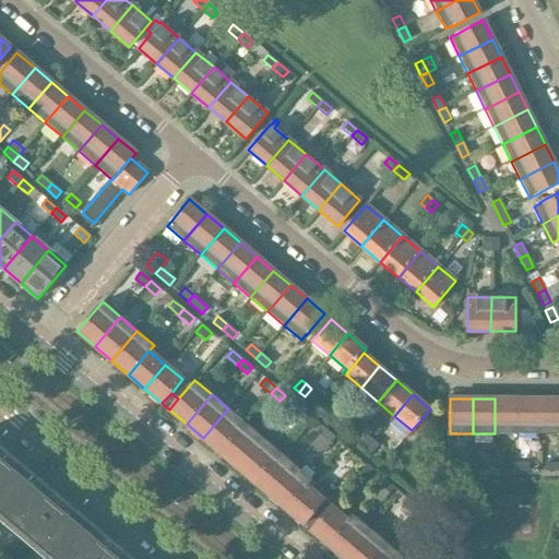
[(516,399),(495,399),(495,433),(516,433),(516,399)]
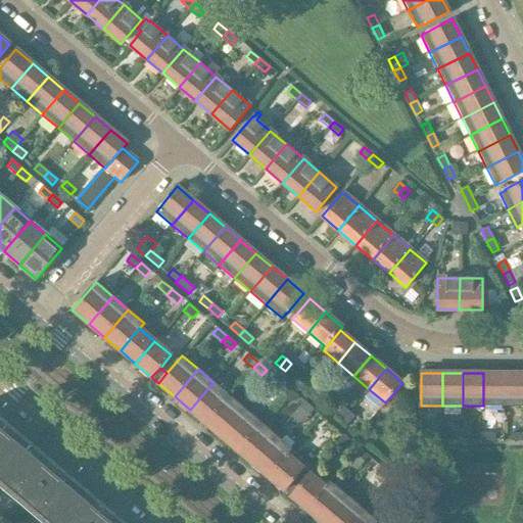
[(504,373),(483,373),(483,406),(504,407),(504,373)]
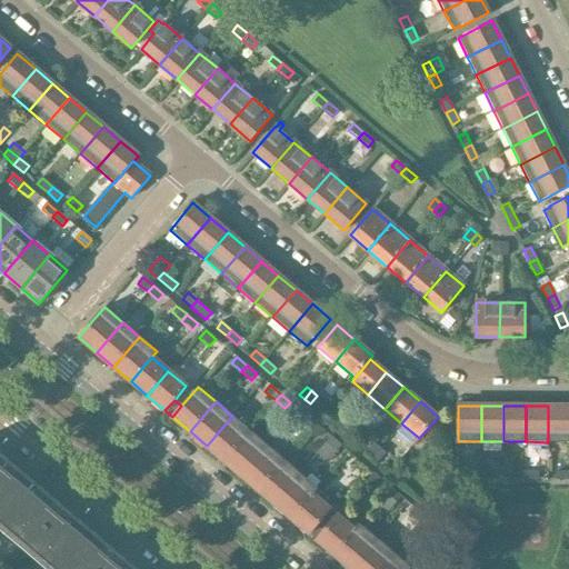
[(568,406),(548,406),(548,442),(568,441),(568,406)]
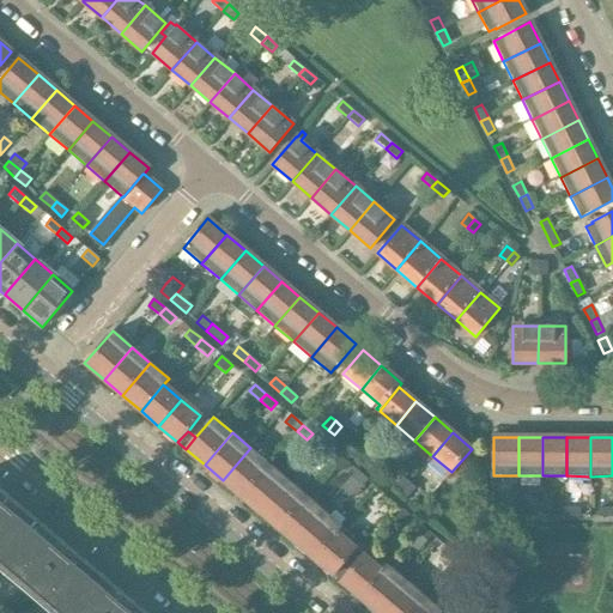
[(339,455),(328,445),(322,453),(333,462),(339,455)]
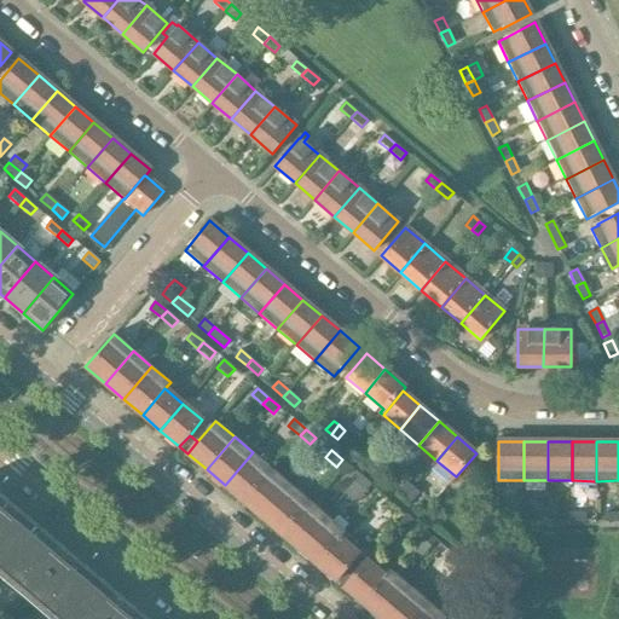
[(363,461),(369,466),(376,456),(370,451),(363,461)]
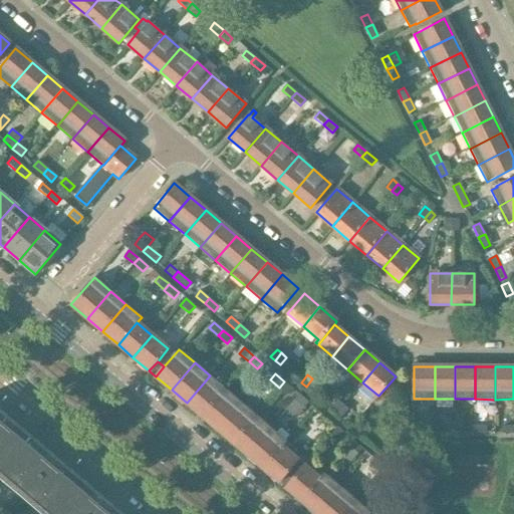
[(210,375),(187,403),(202,416),(225,389),(210,375)]
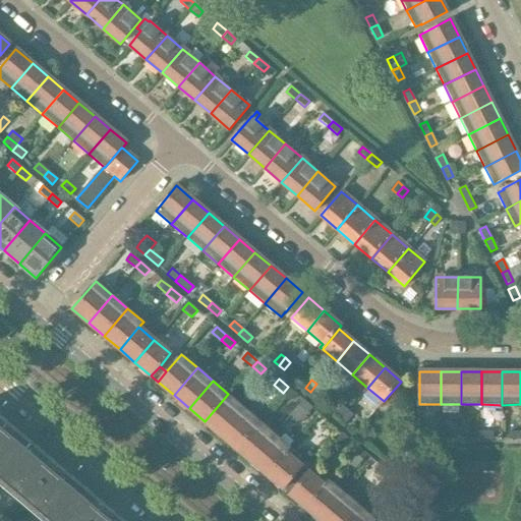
[(316,384),(310,392),(315,396),(322,389),(316,384)]
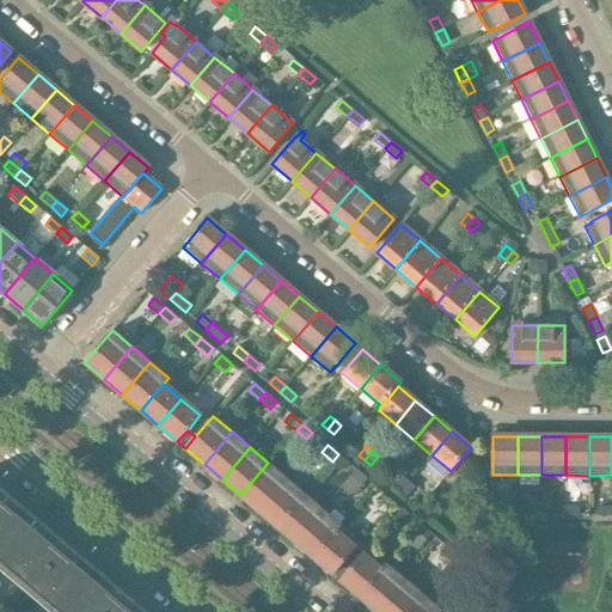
[(349,464),(338,454),(332,461),(343,470),(349,464)]
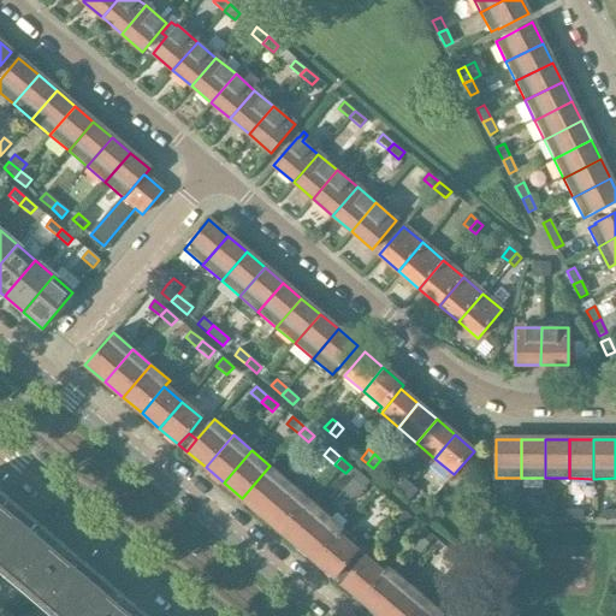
[(270,466),(242,498),(260,514),(288,481),(270,466)]
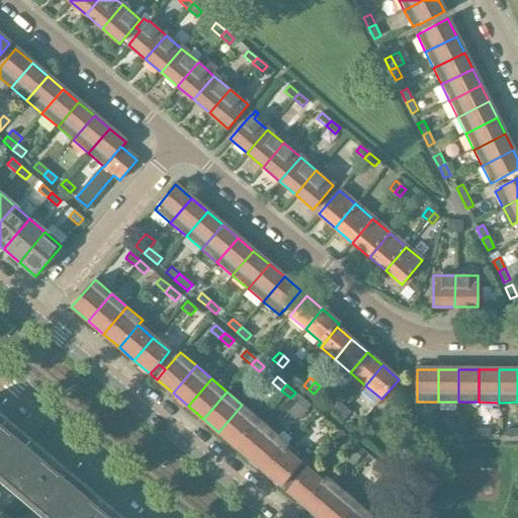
[(311,406),(301,398),(296,404),(306,411),(311,406)]
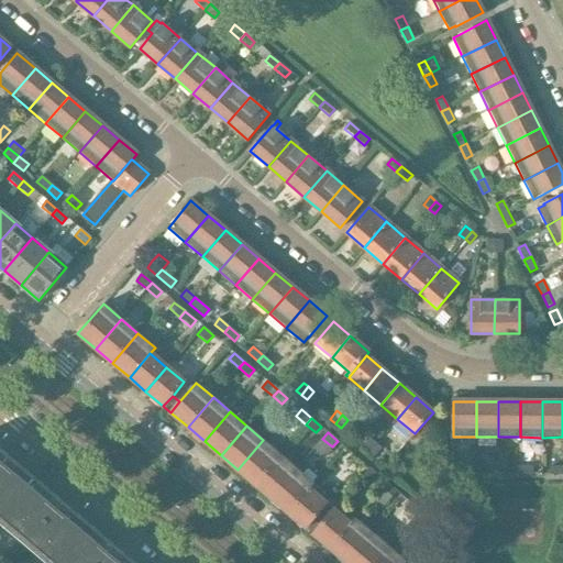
[(363,446),(368,452),(376,444),(370,439),(363,446)]
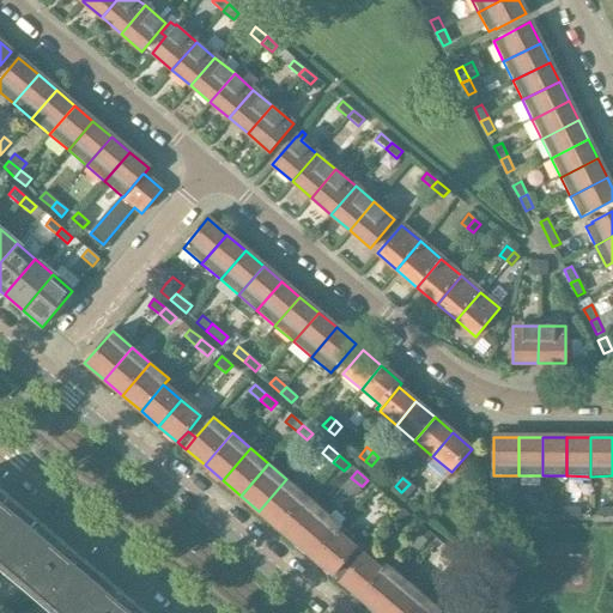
[(286,479),(259,511),(278,527),(305,495),(286,479)]
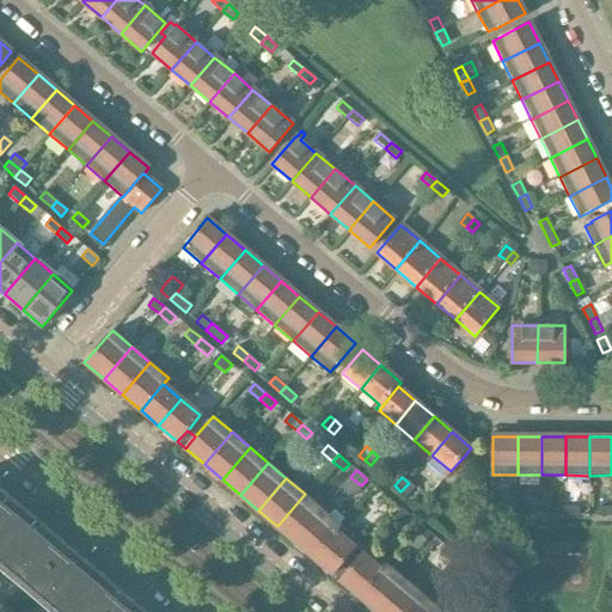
[(409,483),(401,491),(407,496),(414,487),(409,483)]
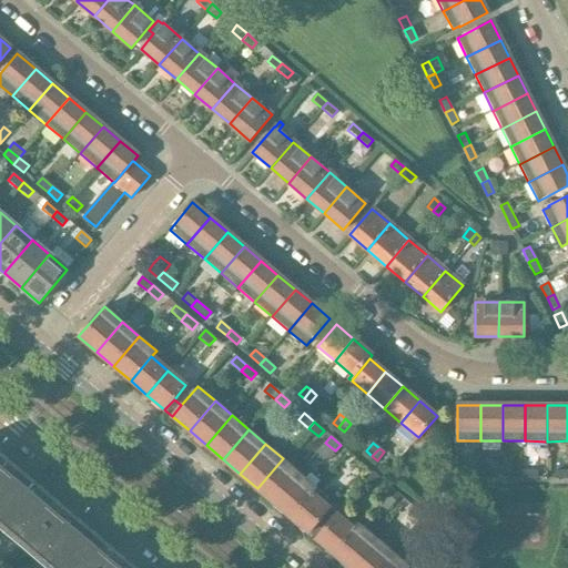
[(135,567),(0,453),(0,520),(56,567),(135,567)]
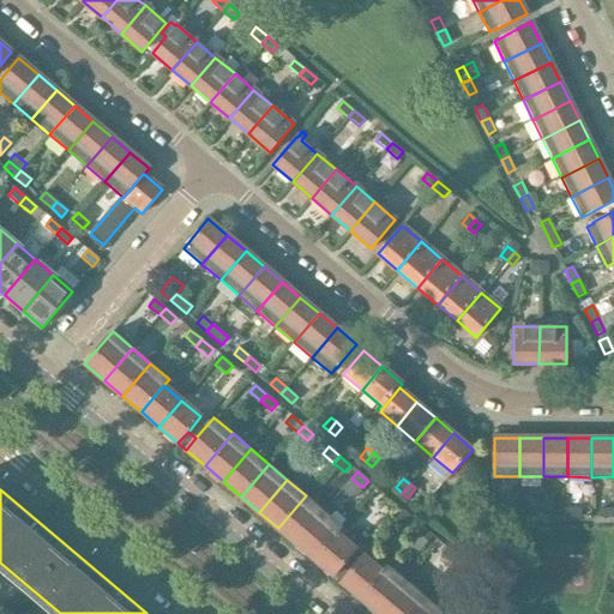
[(306,495),(278,528),(296,543),(324,511),(306,495)]
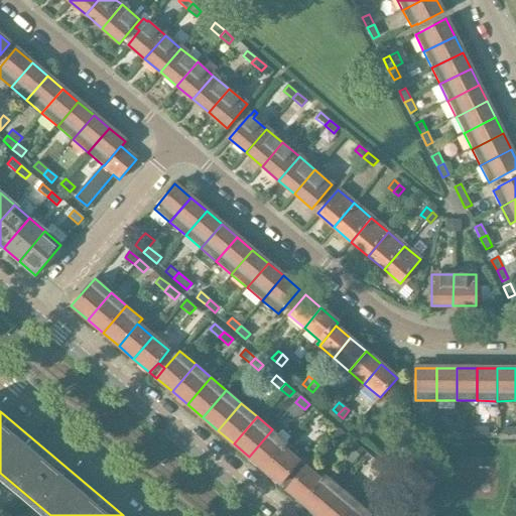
[(348,436),(339,428),(333,435),(343,443),(348,436)]
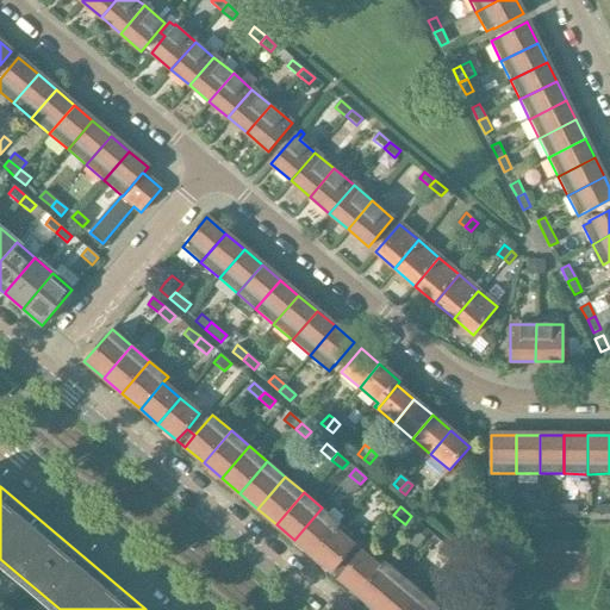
[(322,508),(294,540),(312,555),(334,529),(335,530),(341,524),(322,508)]
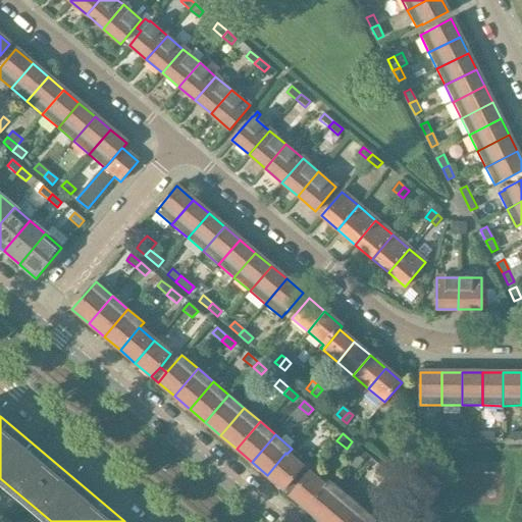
[(368,456),(359,448),(354,453),(363,461),(368,456)]
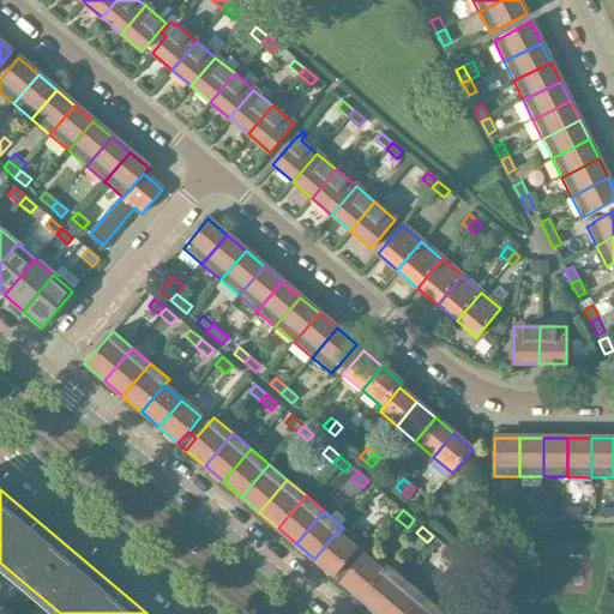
[(336,533),(314,559),(333,576),(348,559),(356,549),(337,534),(336,533)]
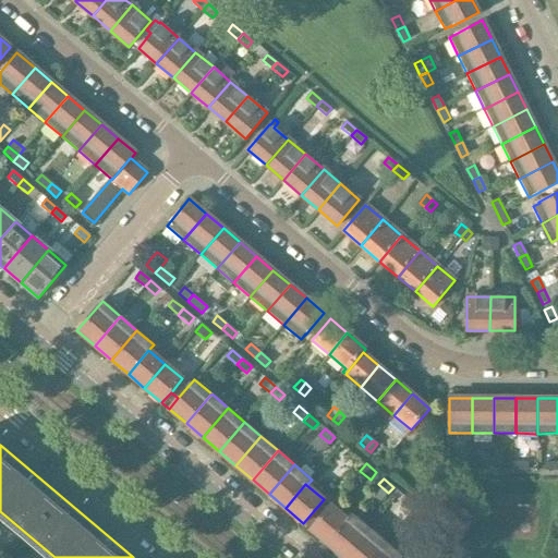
[(416,506),(407,498),(401,504),(411,512),(416,506)]
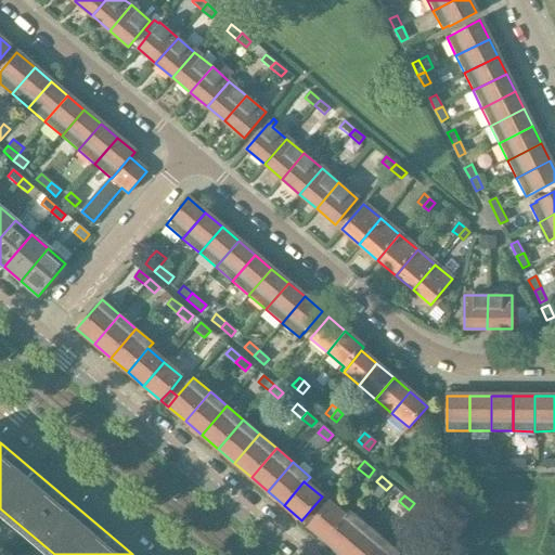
[(328,502),(321,511),(308,526),(325,541),(345,516),(328,502)]
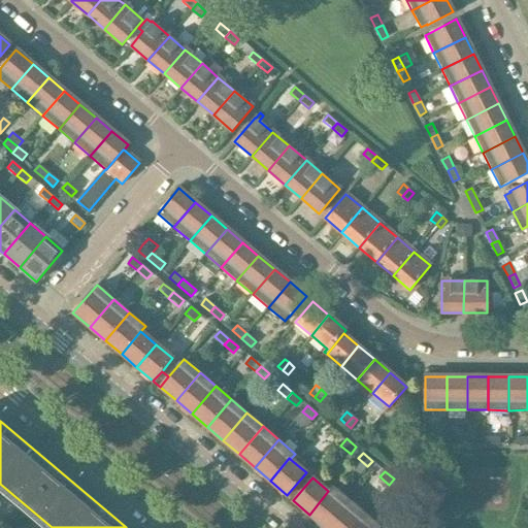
[(403,487),(394,479),(389,485),(398,493),(403,487)]
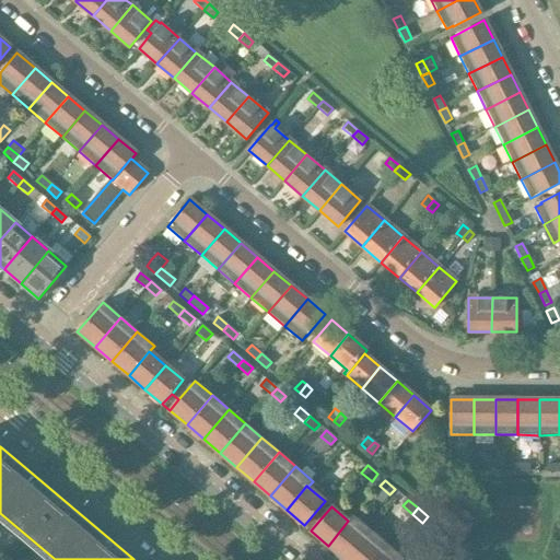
[(348,521),(328,546),(346,559),(370,529),(353,515),(348,521)]
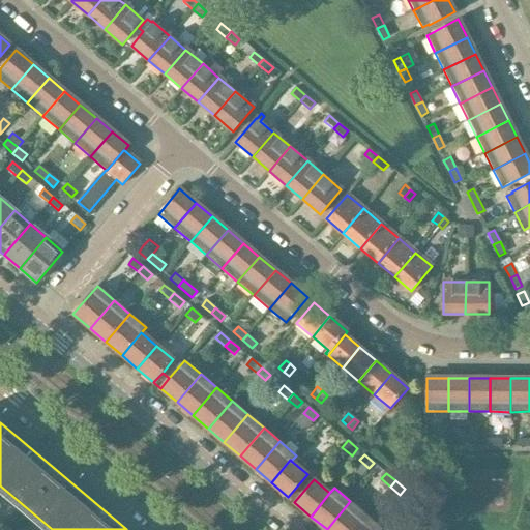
[(350,501),(327,529),(353,529),(366,514),(350,501)]
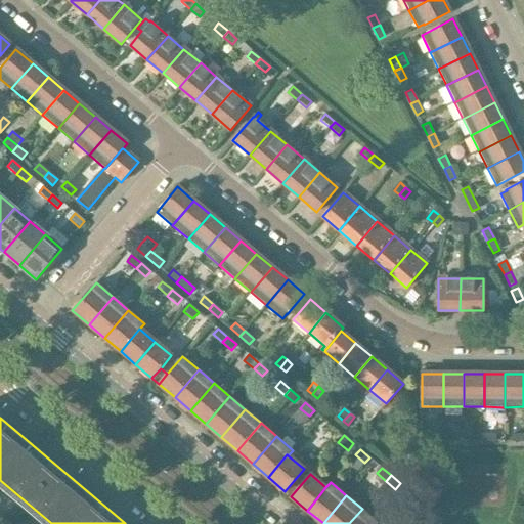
[(362,509),(349,523),(377,523),(379,523),(362,509)]
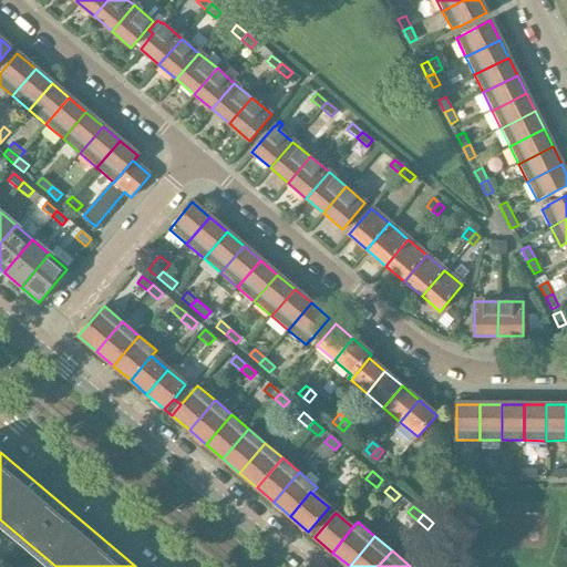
[(480,566),(481,566),(470,557),(464,564),(467,566),(480,566)]
